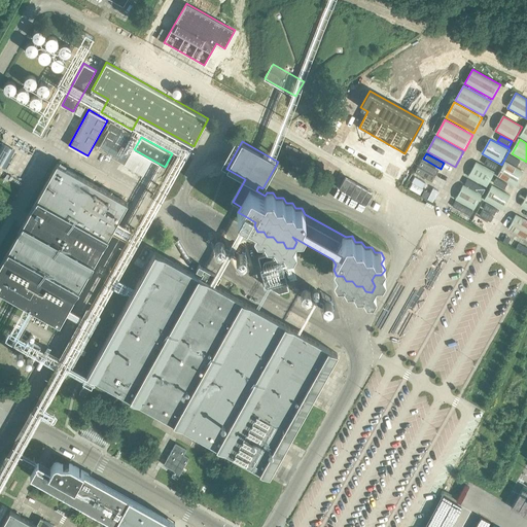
[(518,167),(521,162),(511,155),(507,161),(518,167)]
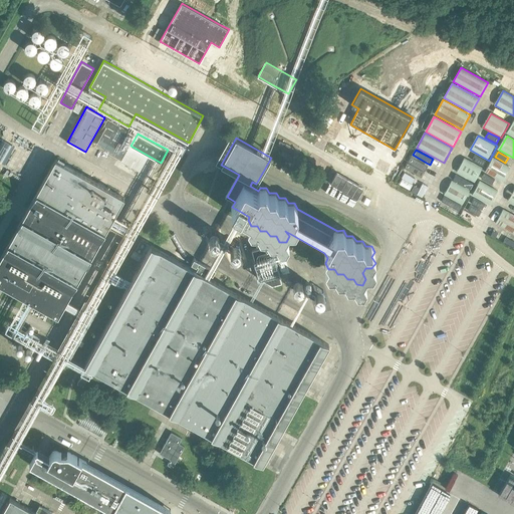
[(484,167),(487,162),(476,156),(473,161),(484,167)]
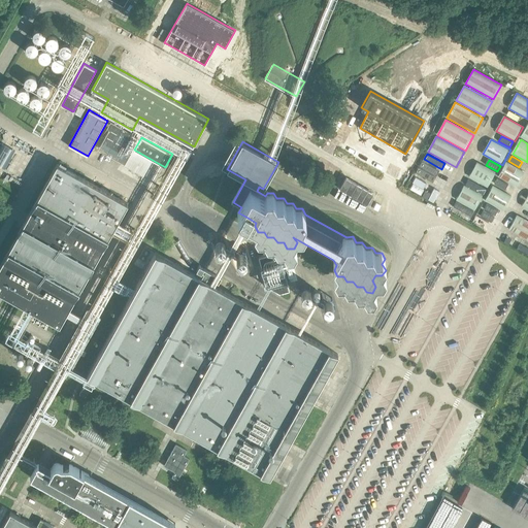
[(419,166),(416,172),(433,182),(436,176),(439,170),(422,161),(419,166)]
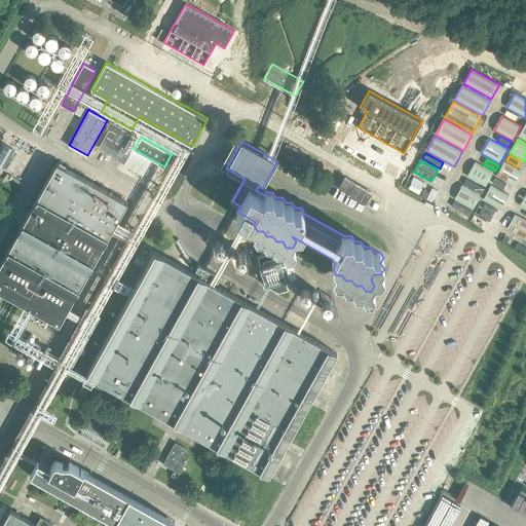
[(516,187),(524,172),(505,161),(497,177),(516,187)]
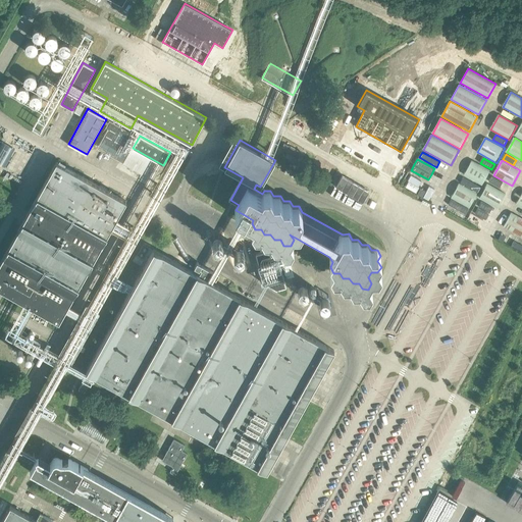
[(0,289),(59,321),(126,201),(57,161),(0,263),(0,289)]
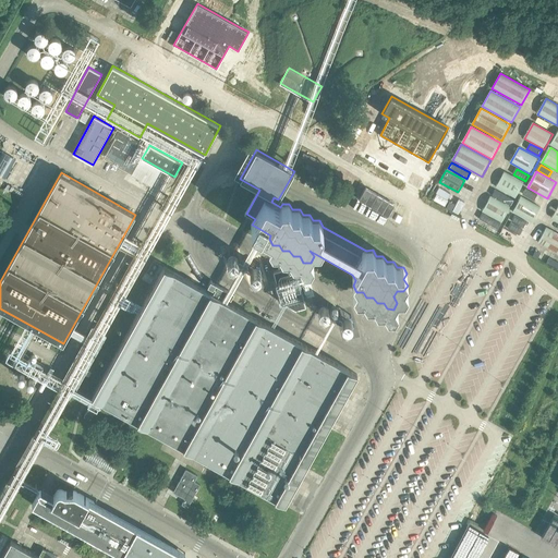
[(517,198),(525,183),(506,172),(497,187),(517,198)]
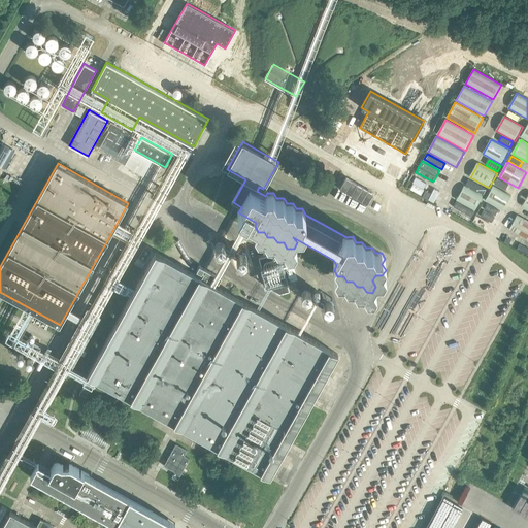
[(506,191),(509,185),(498,178),(495,185),(506,191)]
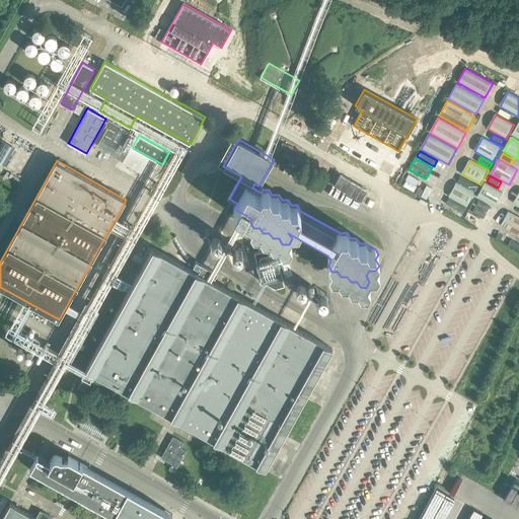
[(475,193),(478,187),(461,177),(458,182),(475,193)]
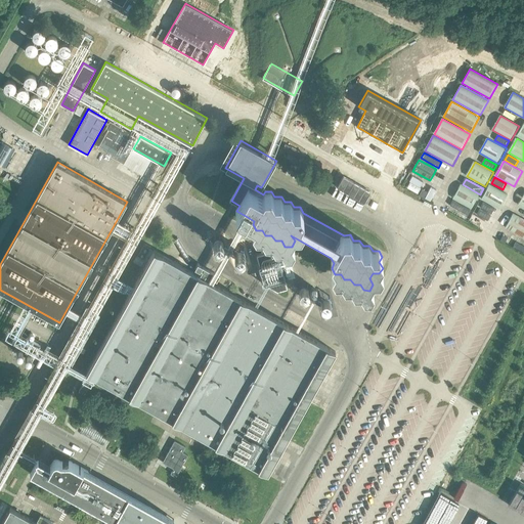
[(472,210),(480,194),(462,184),(453,199),(472,210)]
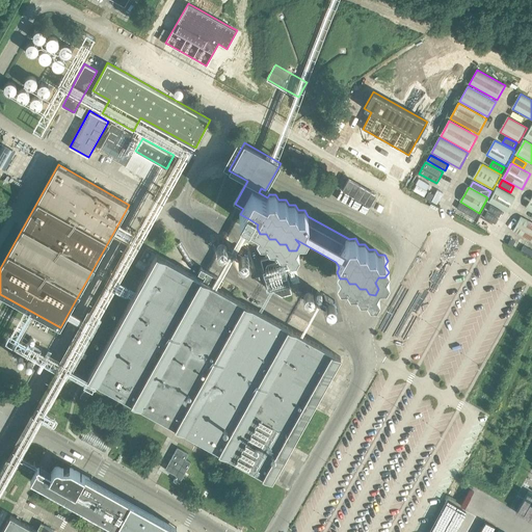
[(508,213),(516,197),(498,187),(489,203),(508,213)]
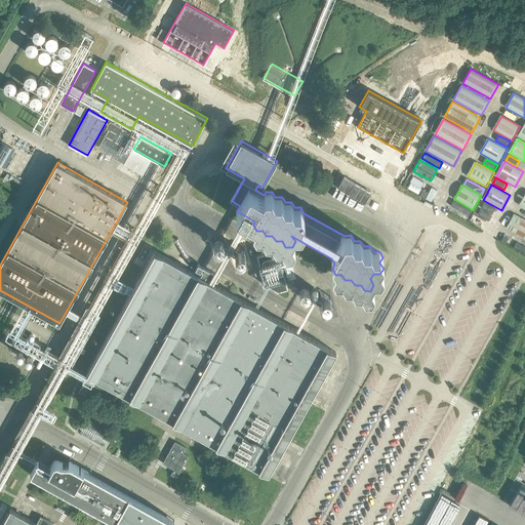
[(469,216),(472,211),(454,201),(451,206),(469,216)]
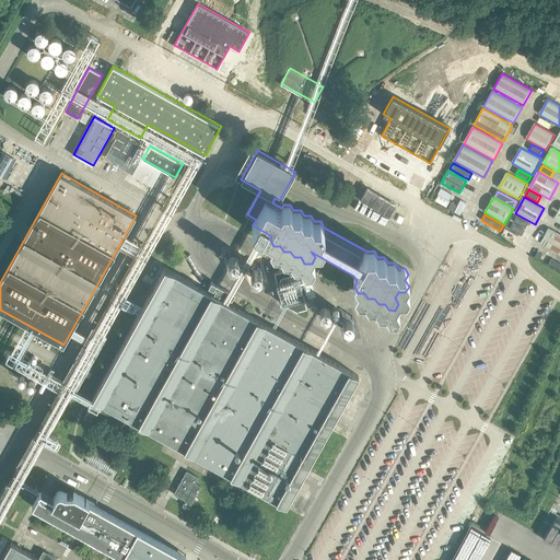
[(559,255),(559,233),(549,229),(540,244),(559,255)]
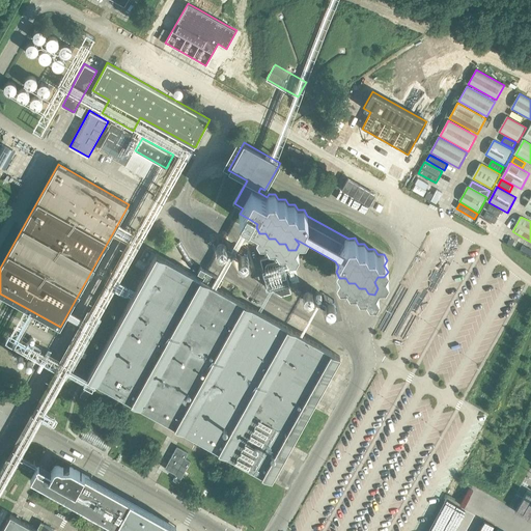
[(530,257),(530,250),(524,247),(521,252),(530,257)]
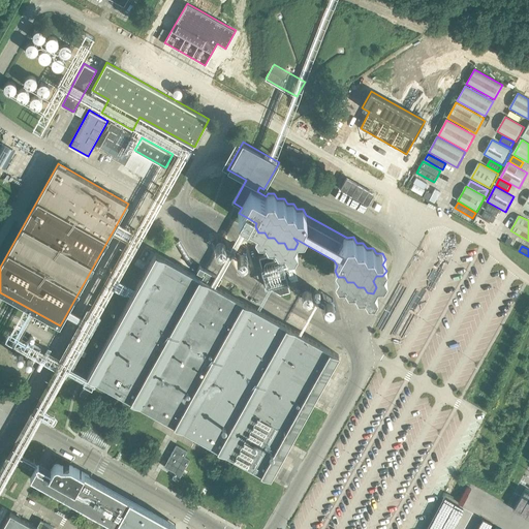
[(87,382),(80,394),(85,397),(87,394),(89,390),(92,385),(95,380),(158,415),(210,443),(271,477),(339,354),(329,348),(243,301),(212,283),(190,272),(164,257),(156,252),(87,375),(90,376),(87,382)]
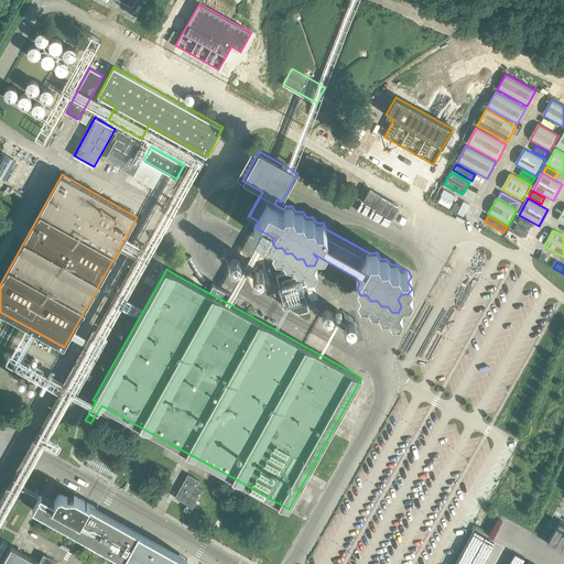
[(288,272),(278,275),(286,306),(300,314),(310,311),(300,279),(288,272)]
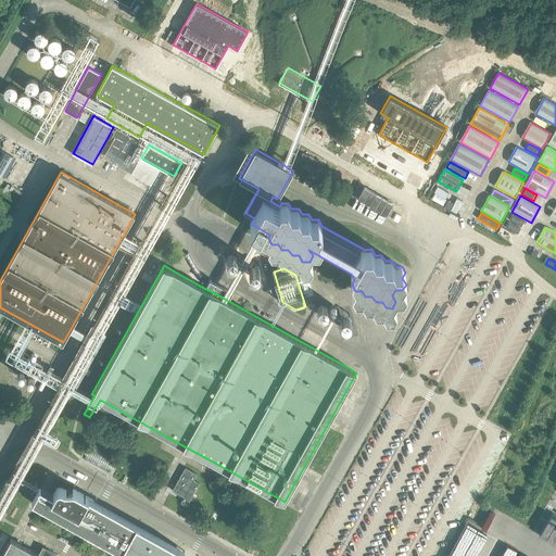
[(28,358),(23,368),(38,376),(43,366),(28,358)]
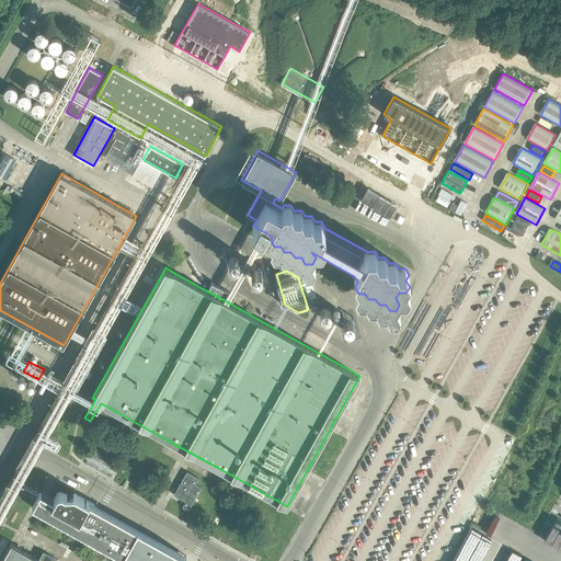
[(187,471),(174,494),(186,501),(183,506),(189,511),(202,487),(196,483),(199,478),(187,471)]
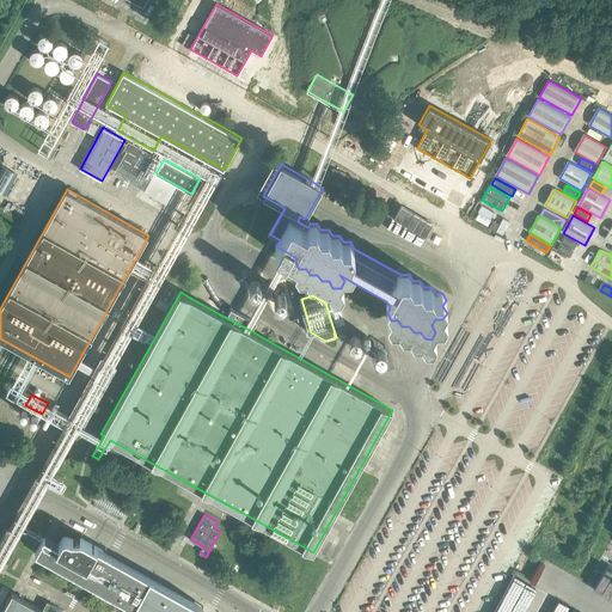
[(102,549),(83,538),(72,538),(71,537),(68,537),(65,537),(63,538),(60,545),(53,542),(44,555),(147,611),(200,611),(203,609),(123,564),(114,564),(103,558),(104,556),(104,554),(104,551),(102,549)]
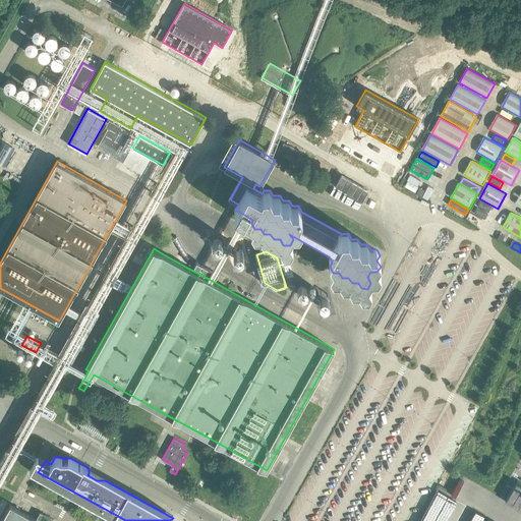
[(41,520),(11,505),(1,520),(41,520)]
